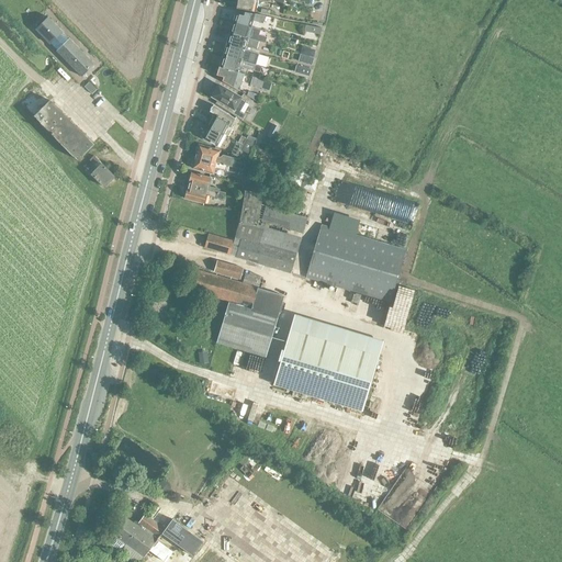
[(258,0),(236,0),(236,1),(237,2),(236,8),(256,12),(258,0)]
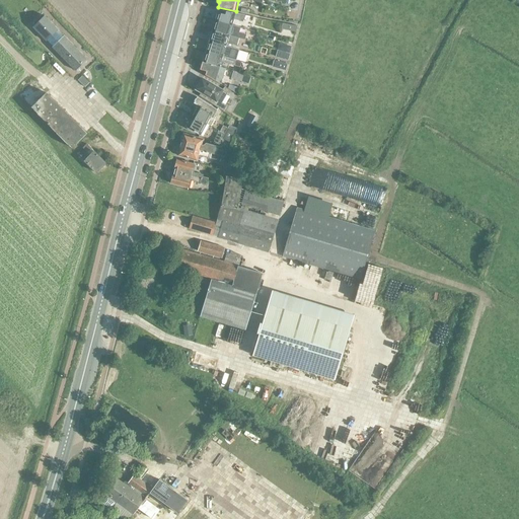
[(243,20),(244,14),(236,12),(224,11),(223,13),(217,12),(217,14),(215,14),(214,16),(215,18),(215,19),(232,24),(234,18),(243,20)]
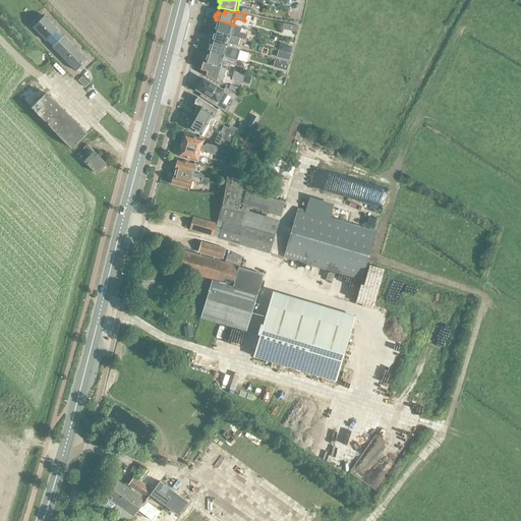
[(45,15),(33,27),(46,41),(47,40),(53,47),(75,70),(88,59),(64,36),(63,37),(57,30),(58,30),(45,15)]
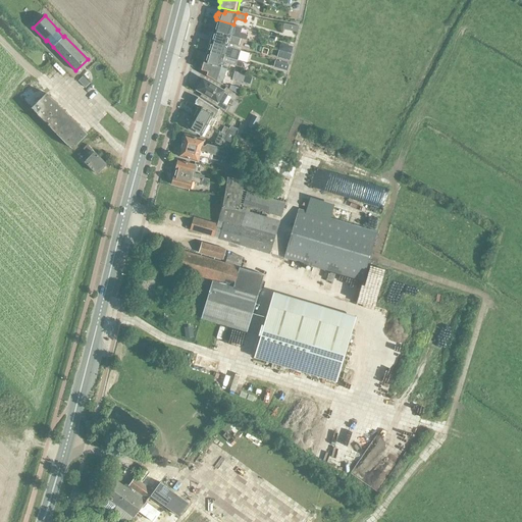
[(233,24),(216,19),(215,21),(214,21),(213,24),(214,25),(213,30),(230,36),(240,38),(240,39),(241,39),(245,39),(246,35),(242,34),(242,35),(237,34),(237,33),(231,32),(233,24)]
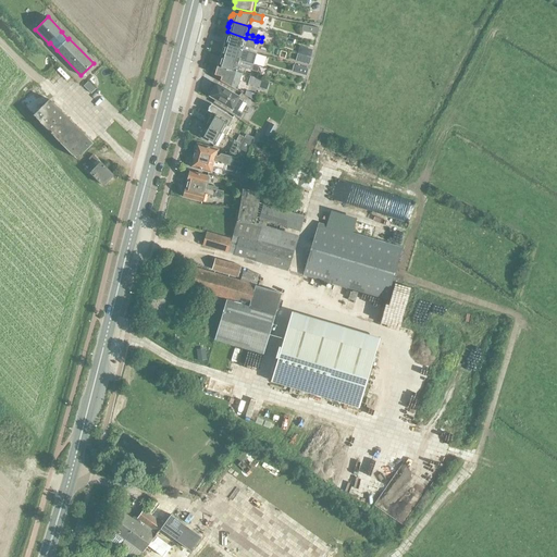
[(252,51),(254,52),(257,52),(258,49),(254,48),(256,41),(256,40),(246,38),(227,32),(226,34),(225,34),(224,37),(225,38),(224,42),(252,51)]
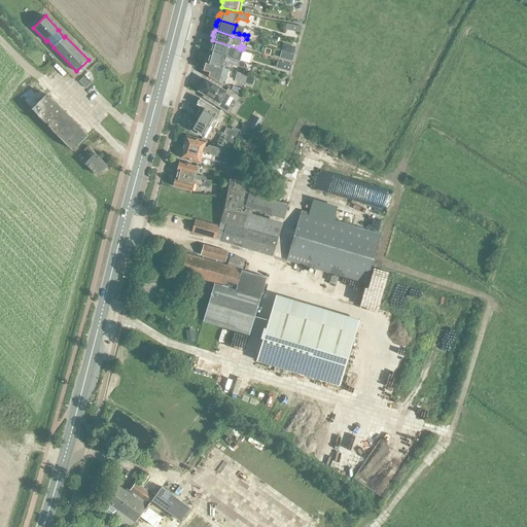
[(209,50),(226,57),(229,50),(238,54),(238,53),(239,48),(212,40),(210,46),(210,45),(208,46),(208,49),(209,50)]
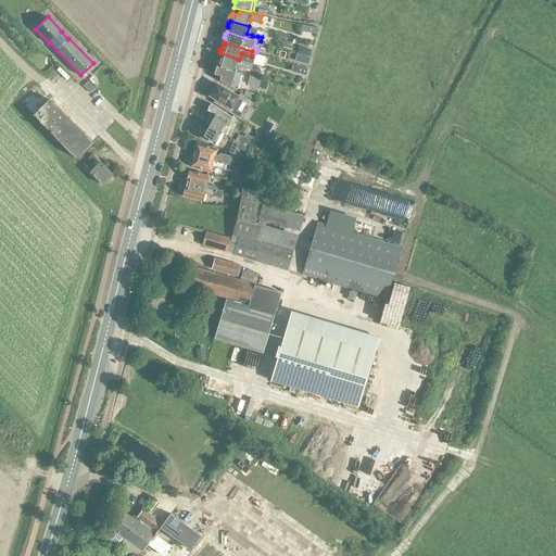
[(217,65),(236,71),(238,65),(251,68),(252,63),(239,60),(220,53),(218,59),(217,60),(216,63),(217,64),(217,65)]
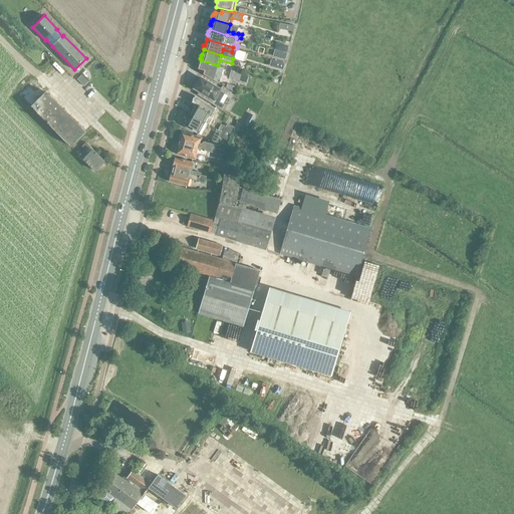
[(273,56),(286,59),(288,53),(275,49),(273,56)]
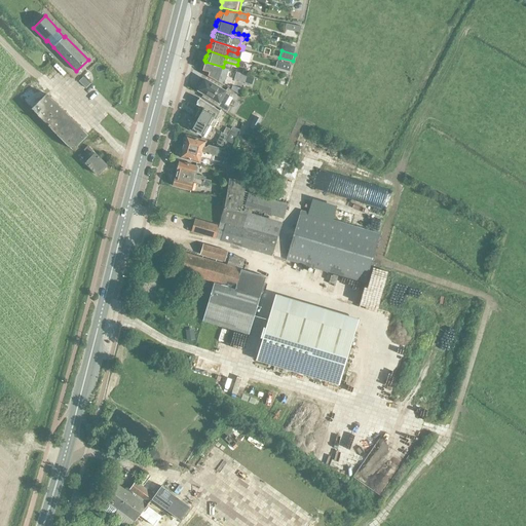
[(223,67),(205,62),(204,64),(202,64),(202,67),(202,68),(203,68),(202,70),(209,72),(208,76),(219,82),(223,67)]
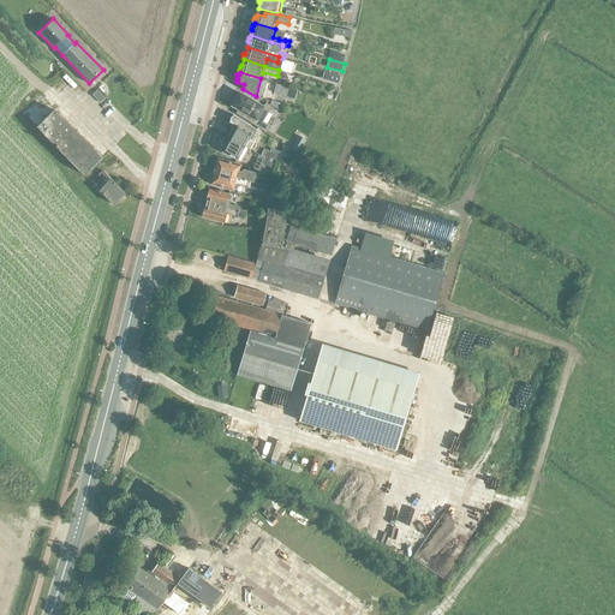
[(328,81),(339,83),(340,76),(330,73),(328,81)]
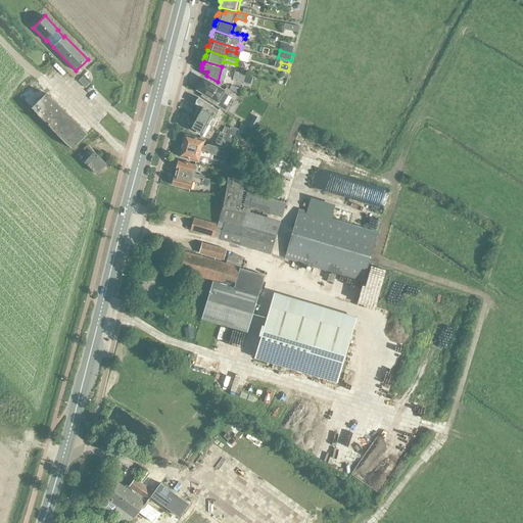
[(245,75),(236,72),(233,81),(243,84),(245,75)]
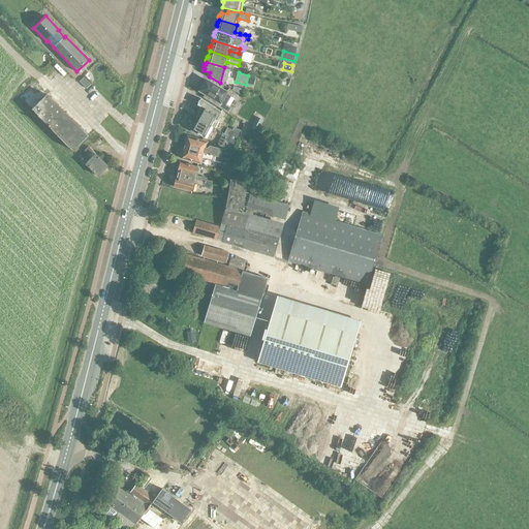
[(199,86),(200,89),(199,90),(205,94),(203,97),(227,113),(230,107),(225,104),(231,95),(206,80),(205,82),(201,82),(199,86)]
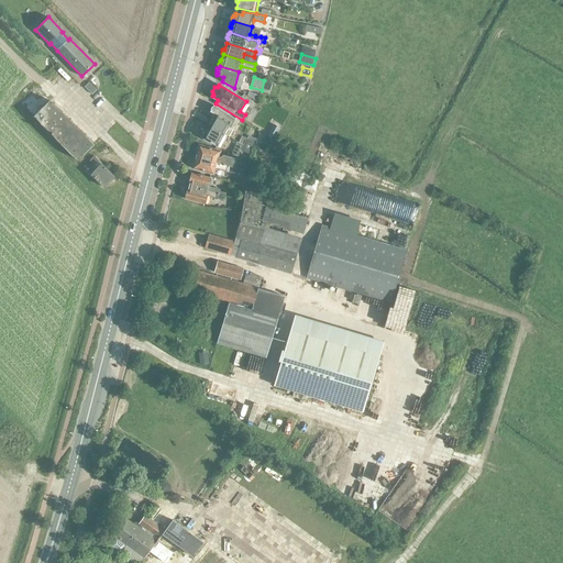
[(94,144),(50,100),(37,87),(21,102),(34,117),(77,161),(94,144)]
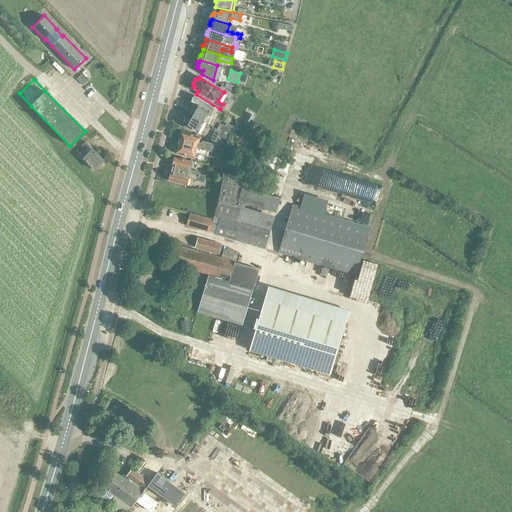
[(214,108),(194,95),(191,101),(195,104),(190,114),(204,122),(206,117),(207,118),(209,117),(214,108)]
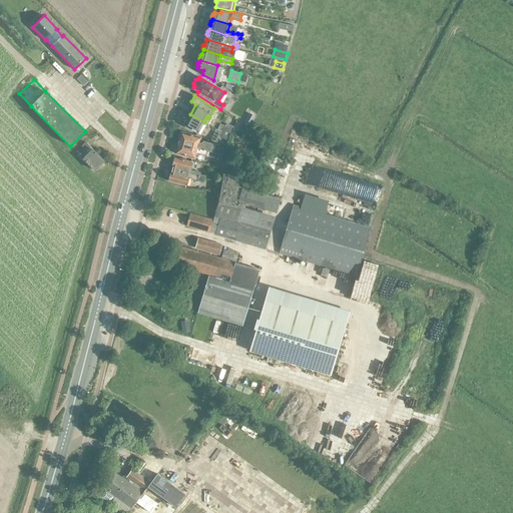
[(249,127),(255,116),(249,113),(242,124),(249,127)]
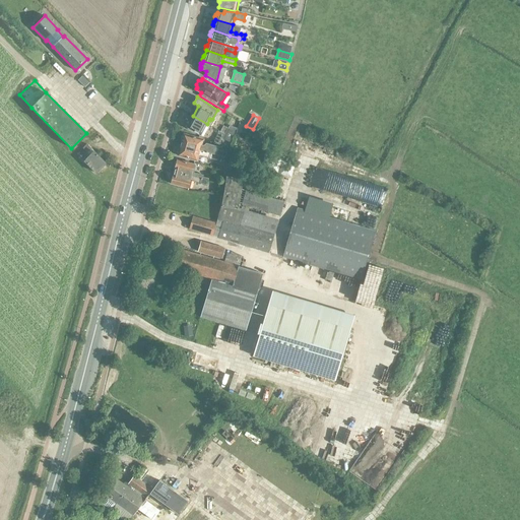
[(207,124),(193,116),(187,128),(201,135),(207,124)]
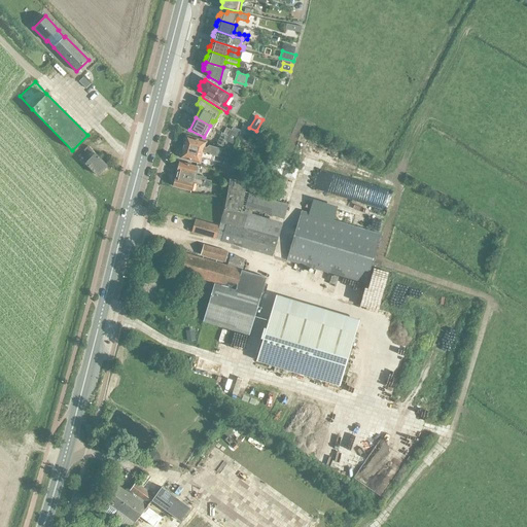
[(231,130),(225,140),(233,144),(238,134),(231,130)]
